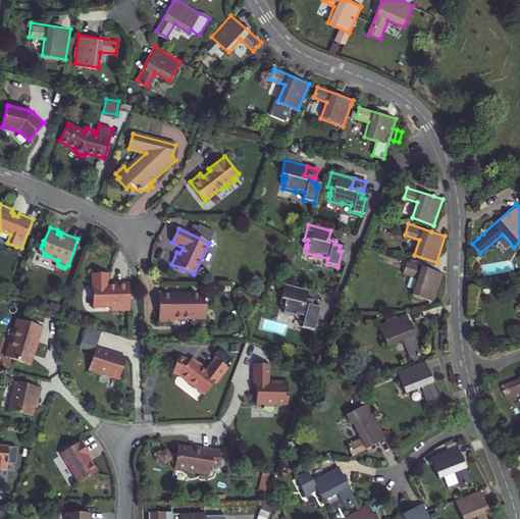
[(343,234),(330,230),(328,240),(335,242),(341,243),(343,234)]
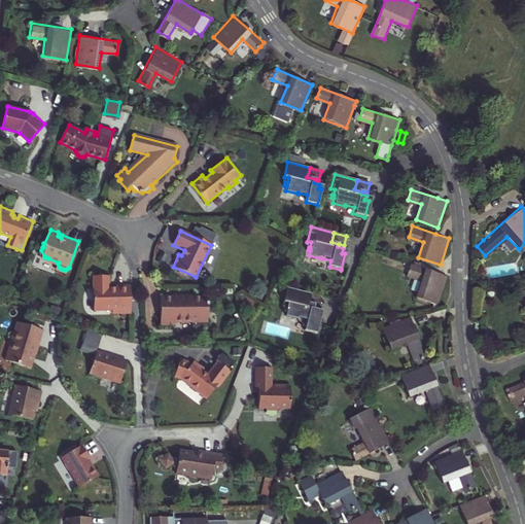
[(448,276),(412,263),(409,272),(422,277),(416,294),(438,302),(448,276)]
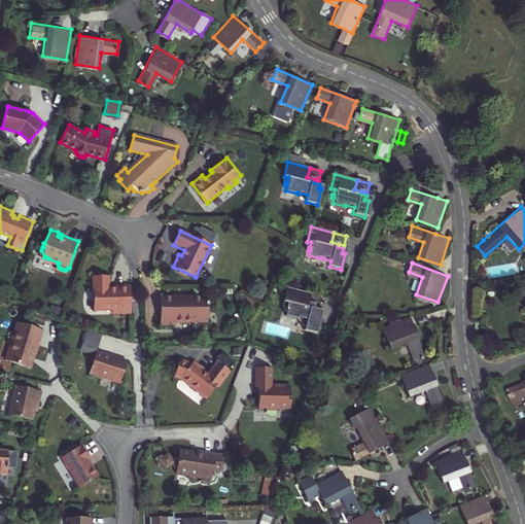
[(93,275),(94,309),(111,309),(112,312),(131,312),(131,284),(115,284),(115,286),(109,286),(109,274),(93,275)]
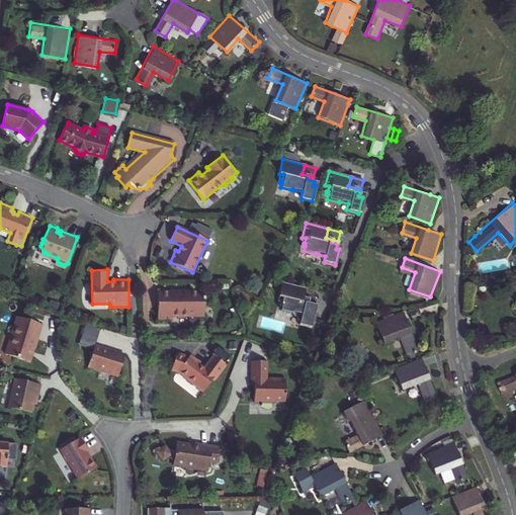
[(302,297),(304,288),(281,282),(278,296),(282,297),(281,303),(279,303),(279,306),(281,307),(279,311),(291,314),(291,313),(301,315),(298,325),(311,328),(315,309),(312,308),(313,303),(308,302),(309,299),(302,297)]
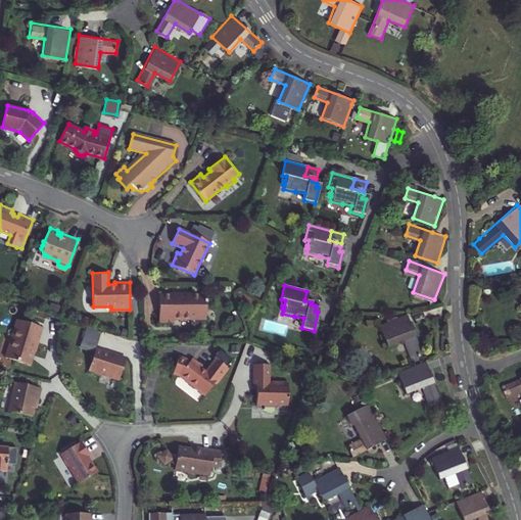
[(319,294),(306,291),(304,300),(312,302),(317,303),(319,294)]
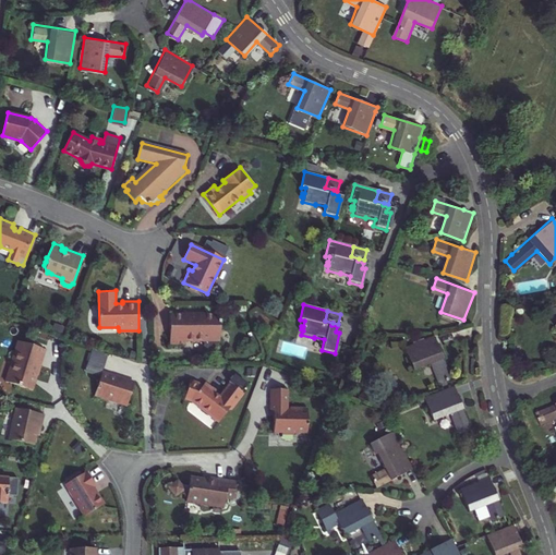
[(195,313),(168,313),(168,344),(183,344),(183,339),(201,340),(201,341),(203,341),(203,345),(207,347),(210,348),(215,348),(215,341),(218,341),(218,313),(204,313),(203,315),(195,315),(195,313)]
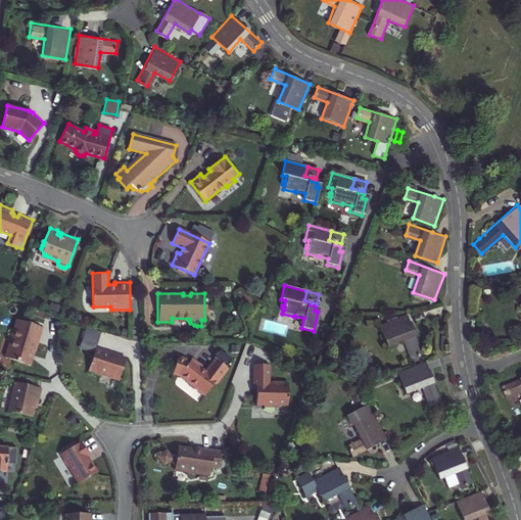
[(413,358),(423,353),(408,314),(380,323),(388,344),(406,338),(413,358)]
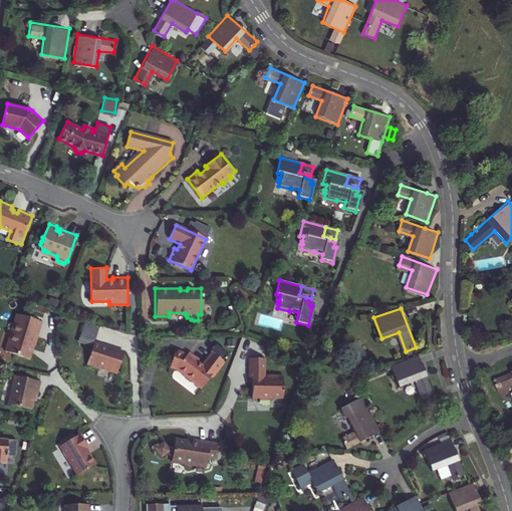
[(17,328),(13,327),(5,350),(29,358),(34,344),(36,345),(39,336),(37,335),(41,321),(21,314),(17,328)]
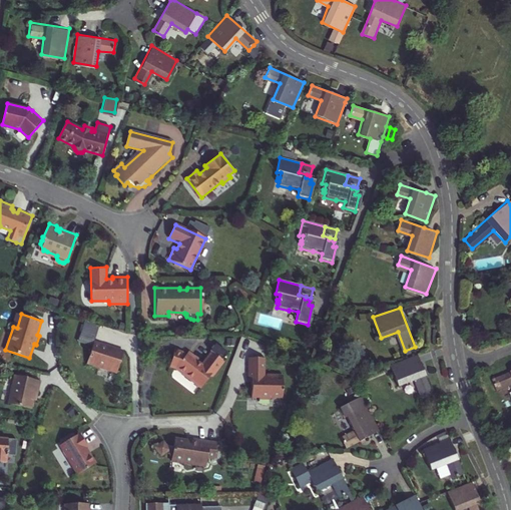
[(84,320),(77,343),(91,348),(93,343),(99,324),(84,320)]
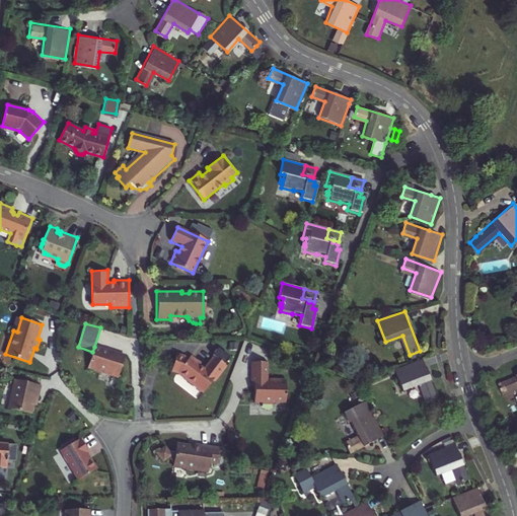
[(99,371),(118,377),(124,357),(94,347),(92,352),(87,368),(98,373),(99,371)]
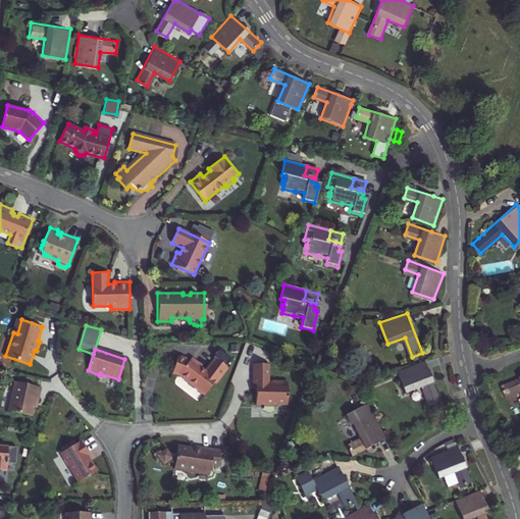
[(217,352),(212,358),(214,360),(223,367),(228,360),(217,352)]
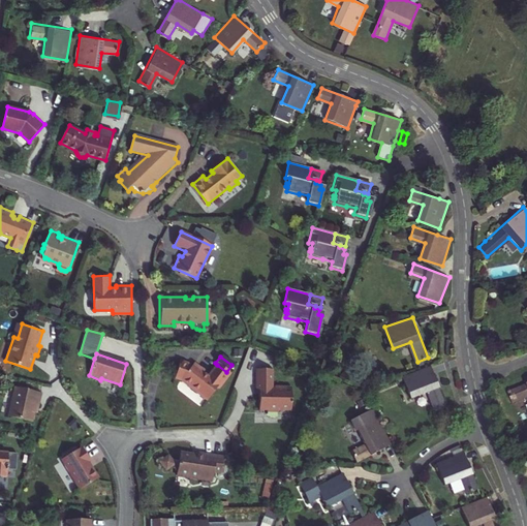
[(194,393),(197,393),(206,400),(216,388),(217,389),(228,374),(226,372),(217,365),(207,377),(202,373),(204,371),(192,364),(190,367),(186,363),(179,361),(174,377),(180,379),(190,387),(190,390),(194,393)]
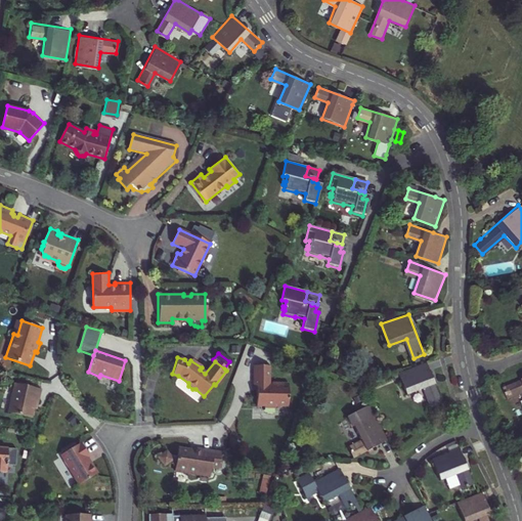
[(398,371),(407,392),(424,387),(432,406),(442,402),(426,360),(398,371)]
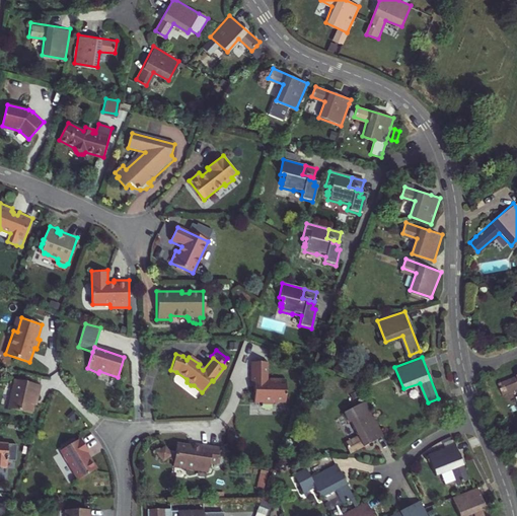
[(272,404),(285,407),(287,385),(282,384),(283,382),(271,381),(271,383),(268,383),(271,364),(255,362),(252,382),(255,382),(254,391),(253,401),(262,403),(261,404),(272,406),(272,404)]
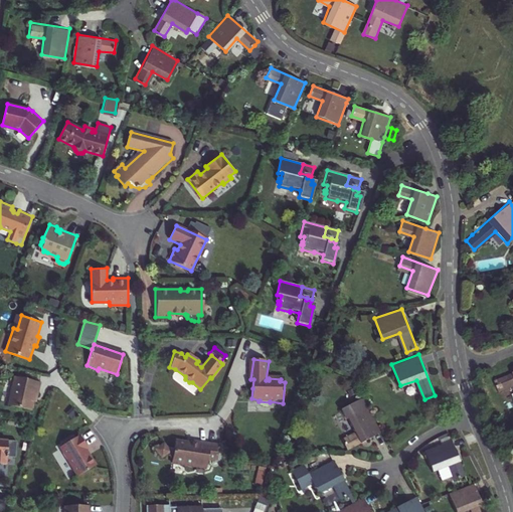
[(512,371),(494,377),(498,390),(512,385),(512,371)]
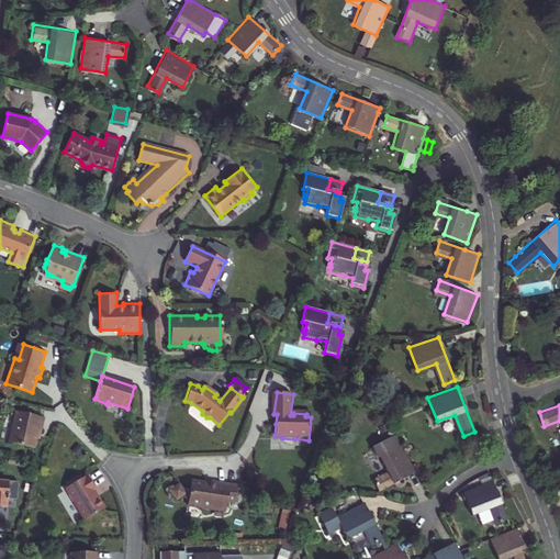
[(37,431),(41,415),(12,410),(6,440),(31,447),(33,437),(34,429),(37,431)]
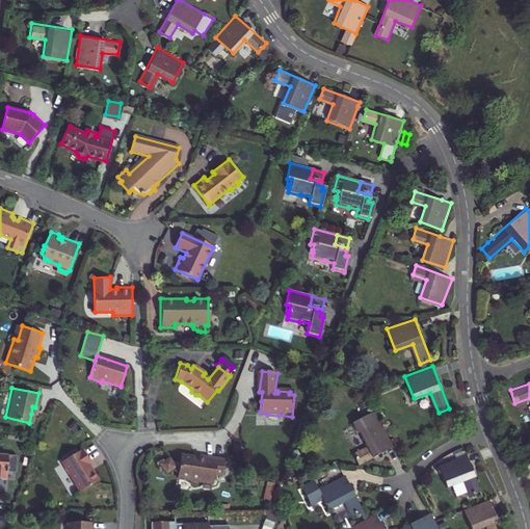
[(353,450),(361,465),(395,446),(375,410),(352,421),(358,430),(360,429),(367,443),(353,450)]
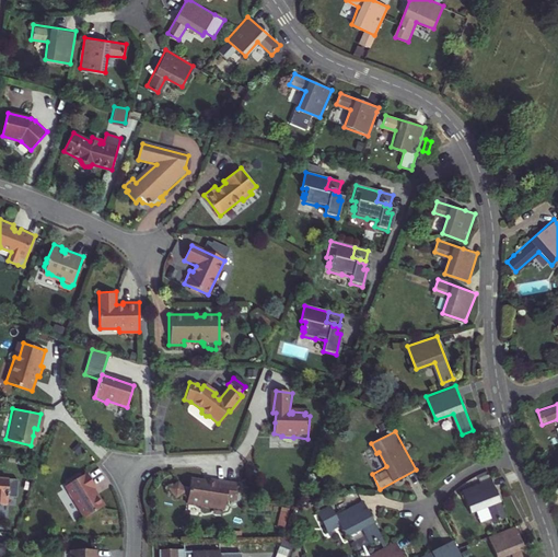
[(94,487),(85,472),(64,485),(82,517),(102,506),(95,494),(94,494),(92,490),(93,489),(92,488),(94,487)]
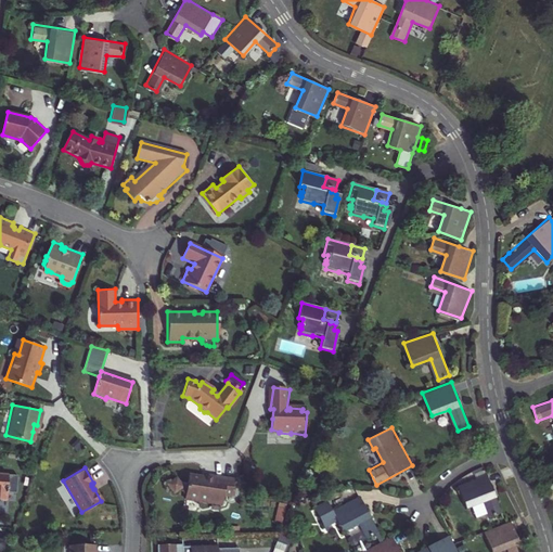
[(229,498),(233,480),(211,476),(211,479),(204,478),(203,476),(188,473),(185,482),(179,479),(176,475),(166,483),(174,491),(179,487),(184,488),(183,496),(195,498),(197,501),(205,502),(207,501),(220,503),(221,497),(229,498)]
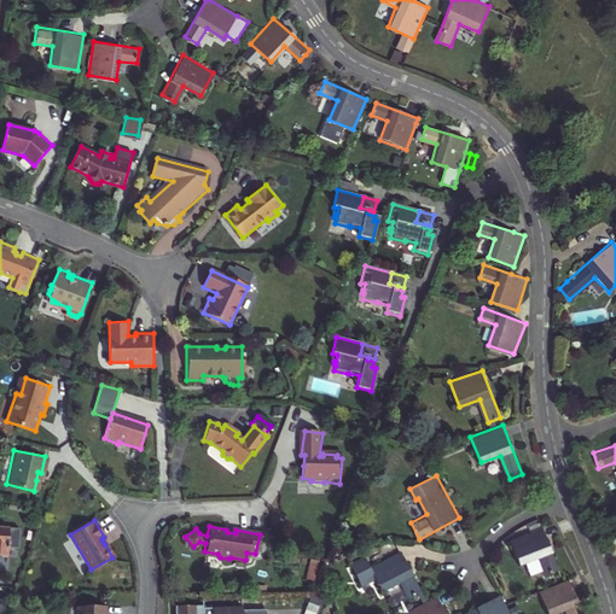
[(546,576),(559,569),(542,527),(512,541),(521,565),(539,557),(546,576)]
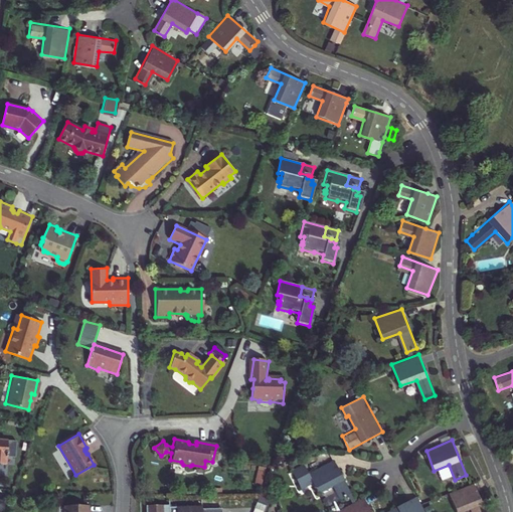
[(0,468),(4,469),(5,462),(14,463),(16,447),(0,444),(0,468)]
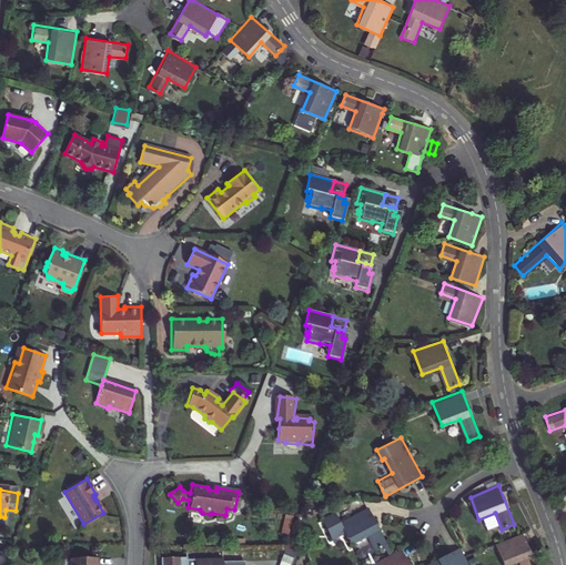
[(321,522),(326,532),(332,542),(344,534),(351,545),(366,536),(374,551),(387,543),(366,508),(340,524),(334,514),(321,522)]
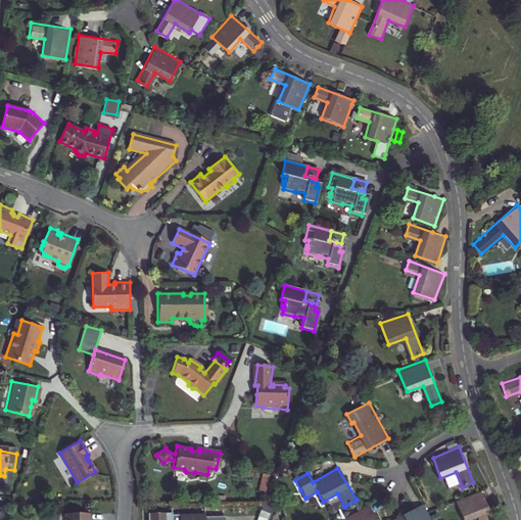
[(457,501),(464,519),(465,519),(478,516),(480,519),(492,519),(482,490),(457,501)]
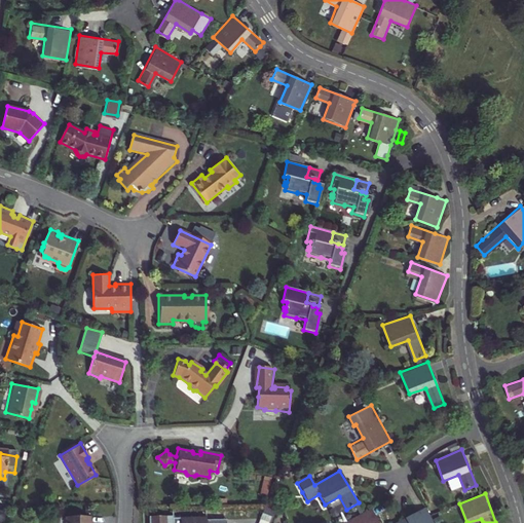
[(433,522),(423,505),(389,522),(433,522)]
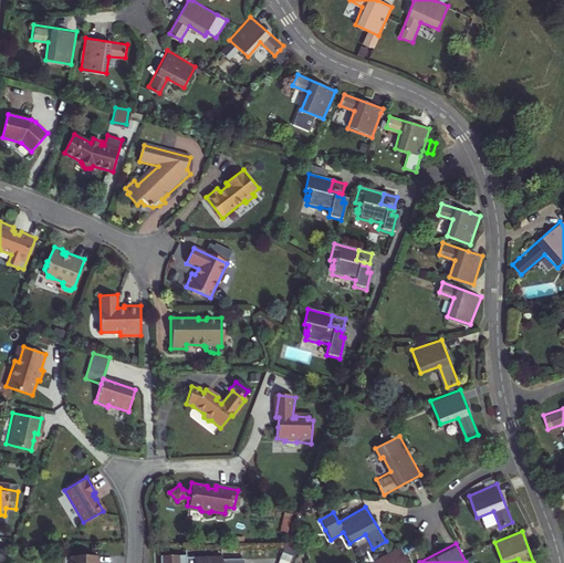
[(408,562),(400,546),(373,561),(374,562),(408,562)]
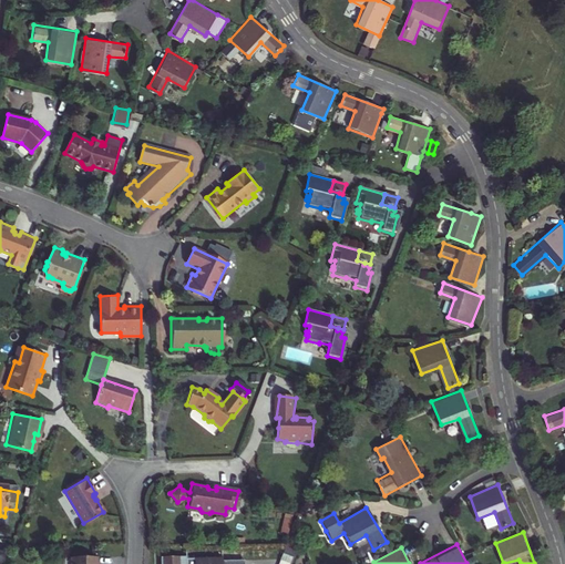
[(222,563),(223,555),(222,553),(186,554),(186,552),(161,553),(160,563),(222,563)]
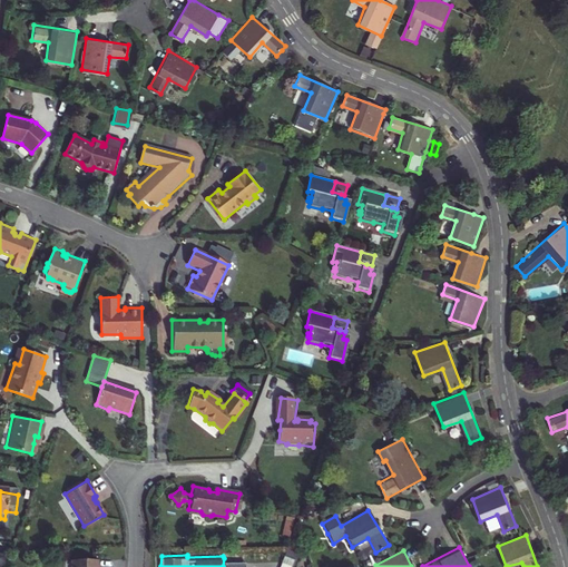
All buildings are outlined.
